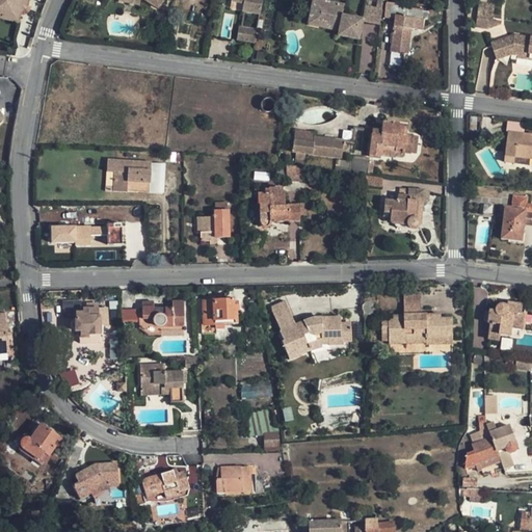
[(0,0),(0,8),(3,9),(1,17),(17,20),(19,12),(20,4),(26,5),(26,0),(0,0)]
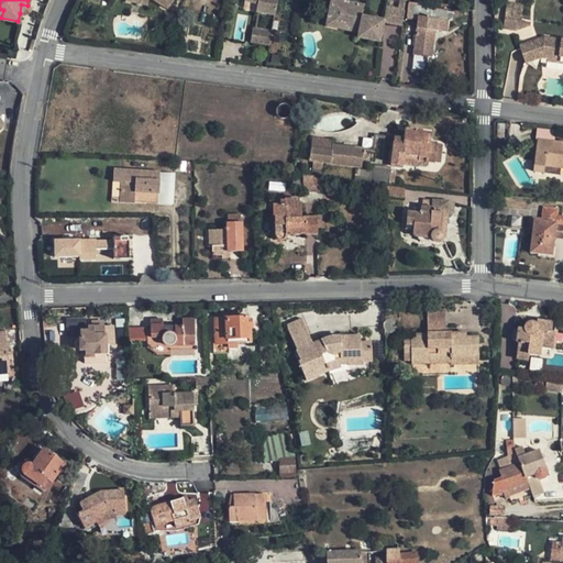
[(272,15),(274,0),(241,0),(241,2),(254,4),(253,12),(272,15)]
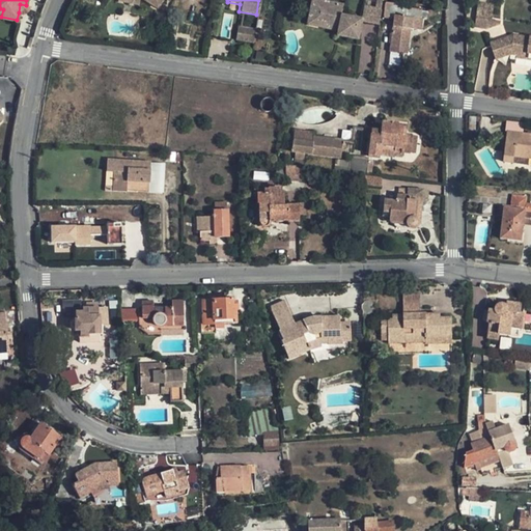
[(316,0),(308,0),(306,11),(317,14),(315,22),(336,25),(335,30),(334,35),(354,38),(358,21),(358,18),(338,15),(339,4),(316,0)]
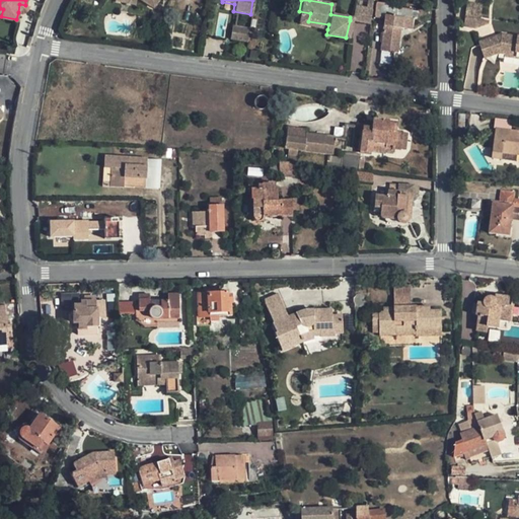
[(412,11),(401,10),(401,7),(372,2),(371,9),(371,13),(384,15),(411,19),(412,11)]
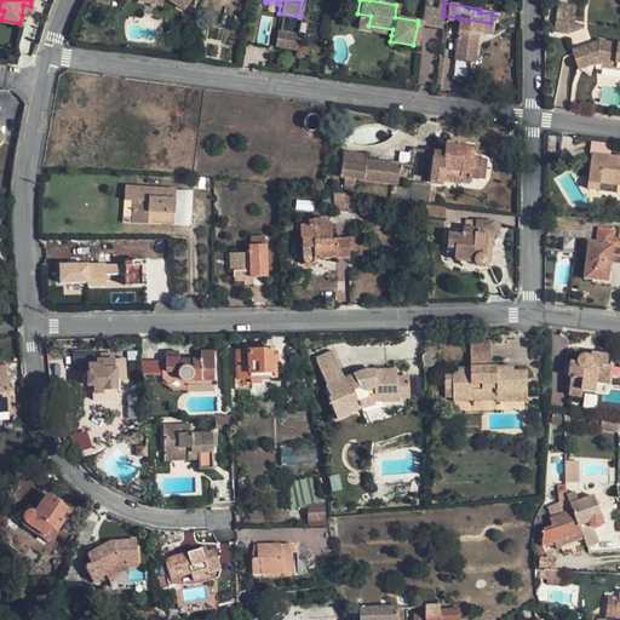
[(418,21),(418,24),(441,29),(443,16),(443,11),(422,6),(418,21)]
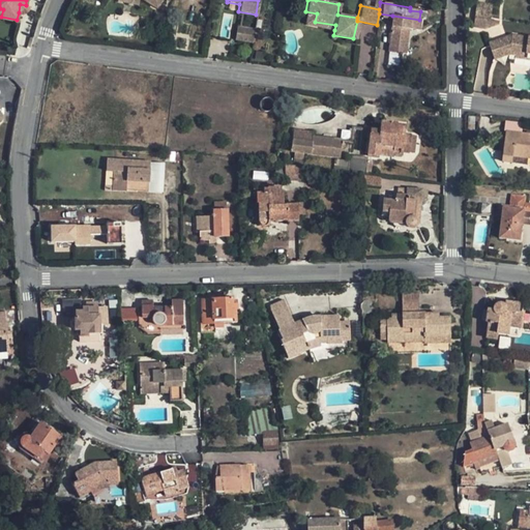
[(305,11),(303,24),(334,30),(335,25),(315,22),(317,13),(305,11)]
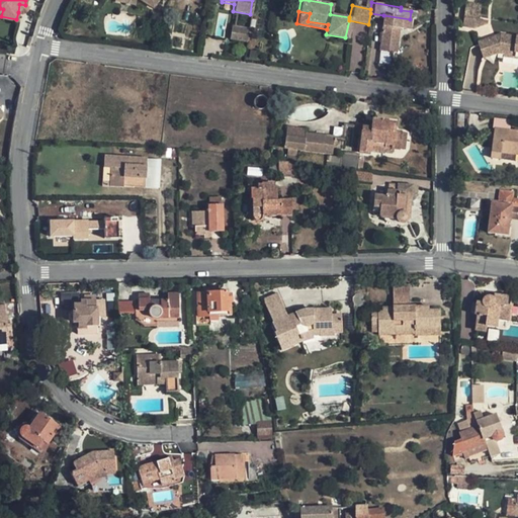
[(409,29),(410,19),(383,15),(377,51),(390,53),(395,53),(398,28),(409,29)]
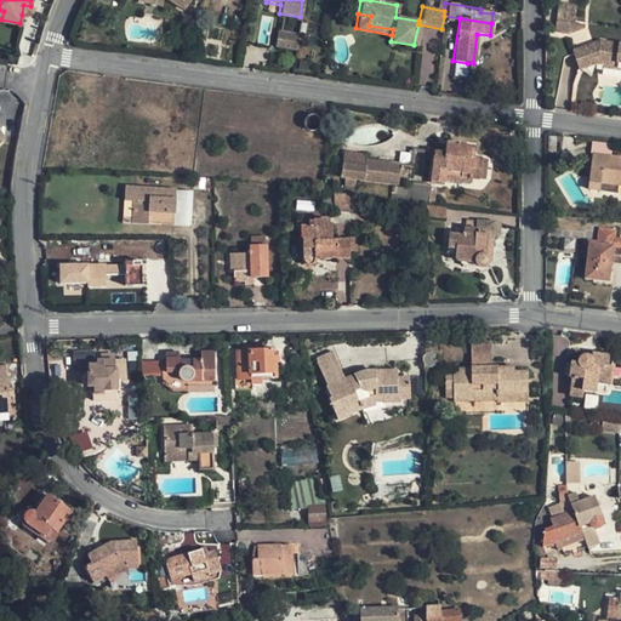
[(584,27),(557,22),(556,34),(569,36),(584,30),(584,27)]
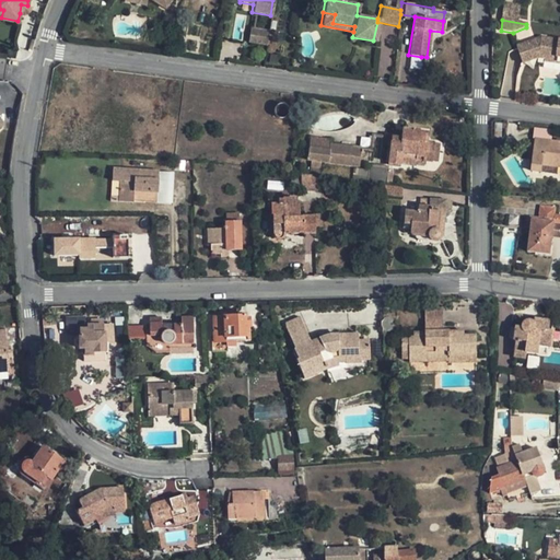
[(249,25),(247,39),(266,42),(268,28),(249,25)]
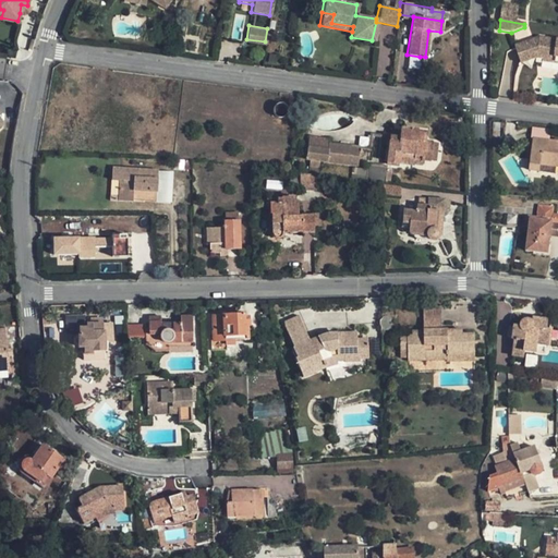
[(530,40),(516,45),(521,63),(536,59),(543,59),(555,61),(555,57),(557,57),(557,40),(538,38),(530,40)]
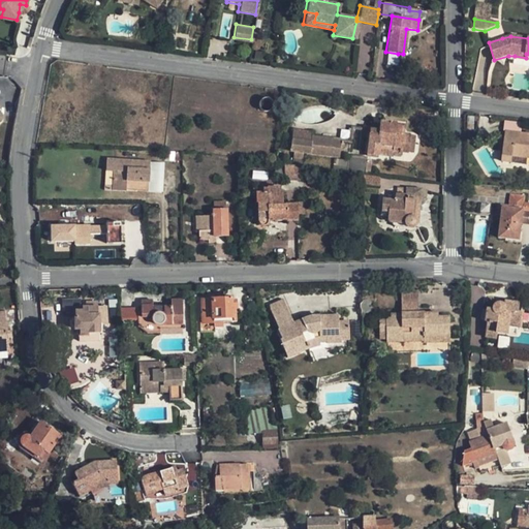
[(366,155),(377,156),(377,153),(378,144),(393,147),(393,149),(407,151),(409,133),(401,132),(403,123),(391,121),(391,120),(379,118),(378,124),(377,128),(372,127),(370,127),(366,155)]
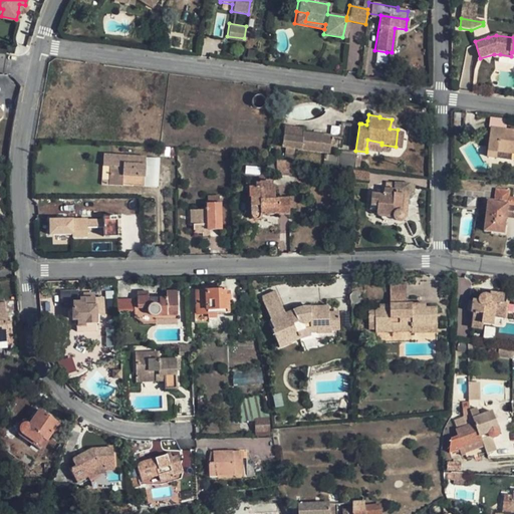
[(303,127),(284,125),(283,135),(302,138),(302,133),(303,127)]
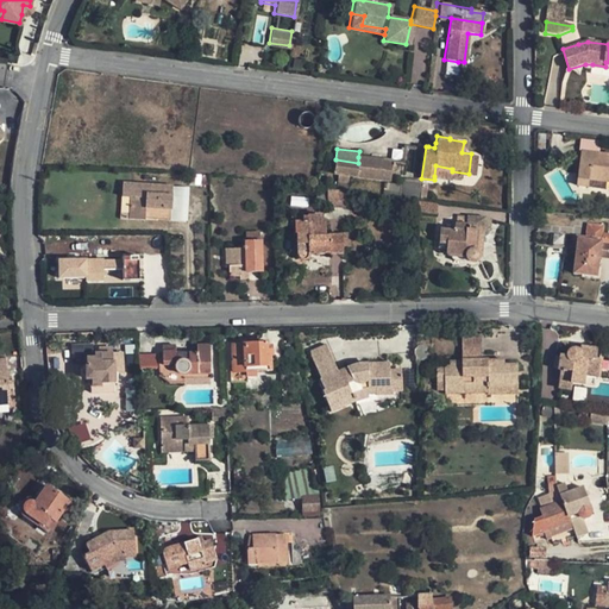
[(608,154),(566,149),(564,164),(578,165),(576,184),(603,188),(604,181),(607,181),(607,179),(608,177),(608,154)]
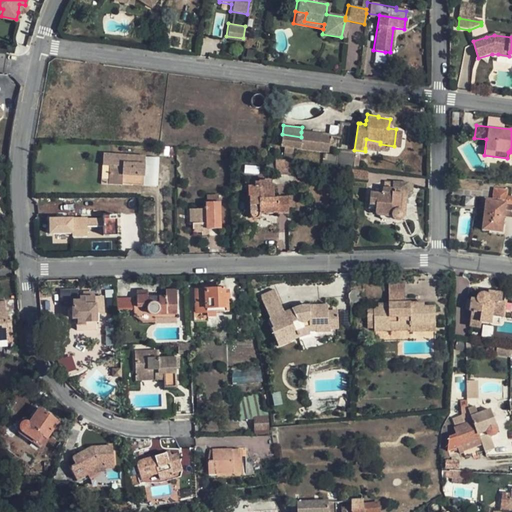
[(400,147),(402,130),(396,129),(394,146),(400,147)]
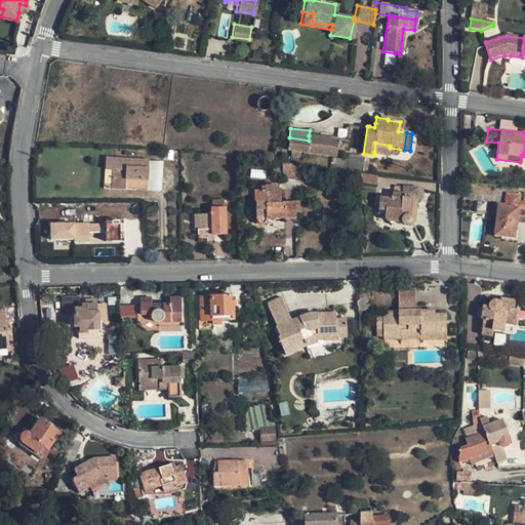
[(289,137),(287,150),(291,151),(291,157),(300,158),(300,152),(337,156),(338,147),(341,147),(342,139),(309,135),(309,140),(289,137)]
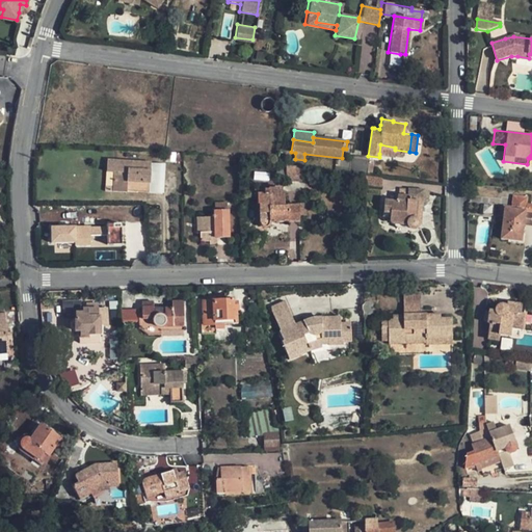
[(379,154),(394,156),(395,150),(395,148),(380,144),(379,154)]
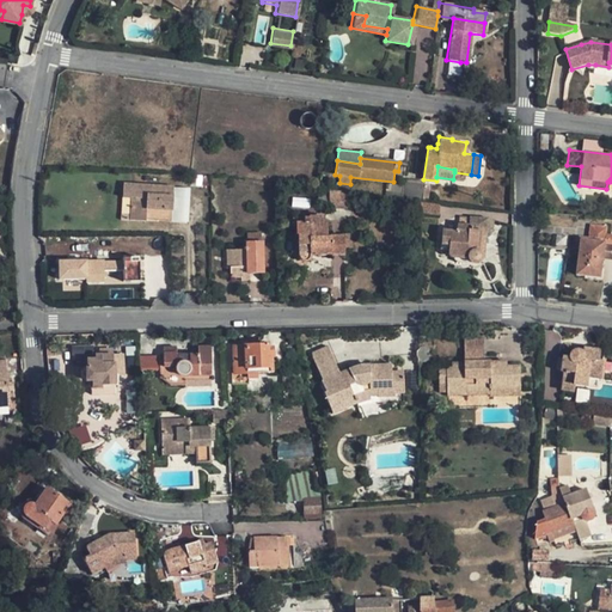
[(420,202),(421,202),(421,197),(422,188),(423,182),(404,179),(402,200),(420,202)]
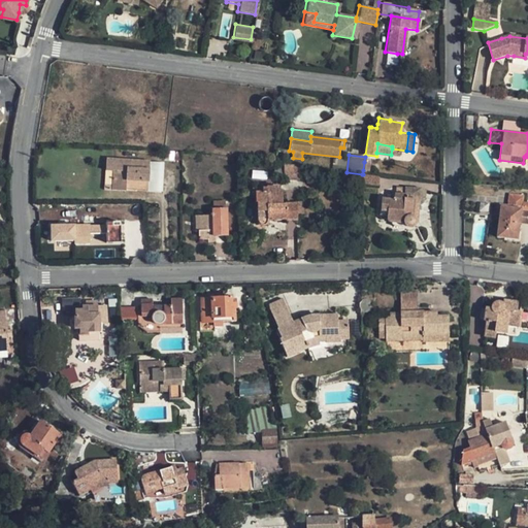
[(128,161),(107,159),(106,170),(114,171),(112,191),(126,191),(126,190),(127,180),(136,180),(136,189),(149,190),(149,182),(144,182),(145,176),(150,176),(151,163),(135,161),(135,165),(128,165),(128,161)]
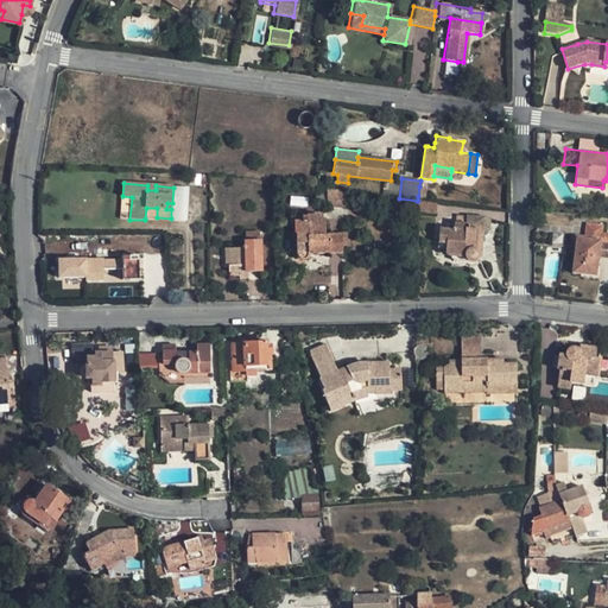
[(328,206),(339,206),(339,190),(328,189),(327,191),(328,206)]
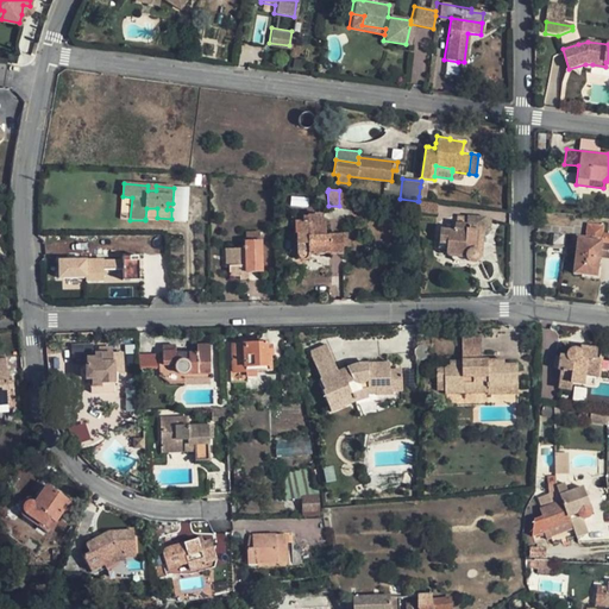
[(145,219),(171,221),(171,219),(157,218),(157,208),(146,208),(145,219)]
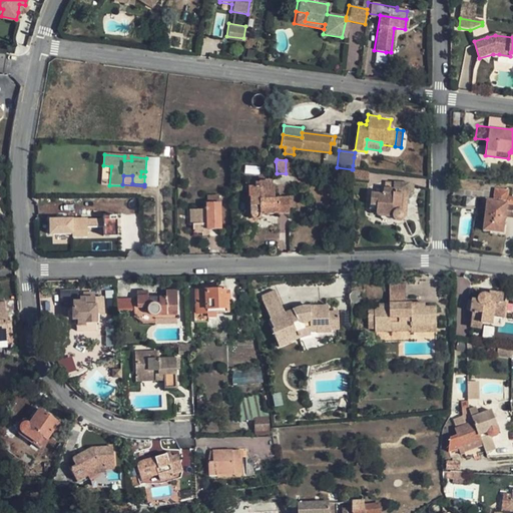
[(371,192),(370,205),(376,206),(376,215),(392,214),(392,217),(393,219),(394,220),(395,221),(396,221),(398,221),(400,221),(401,221),(402,221),(403,219),(404,218),(405,216),(408,216),(409,193),(410,182),(394,181),(394,188),(384,187),(383,192),(371,192)]
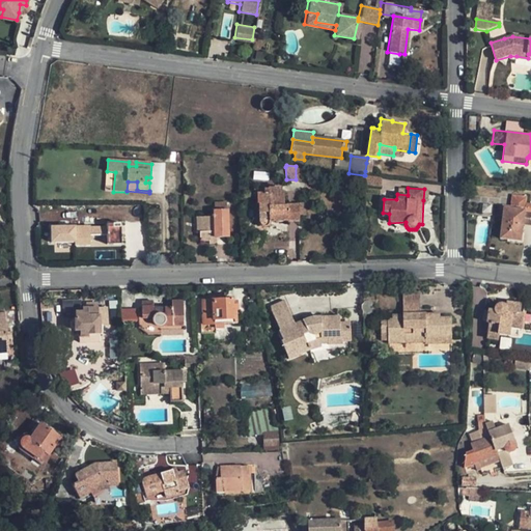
[(283,193),(270,193),(270,191),(255,191),(254,194),(258,194),(258,205),(260,205),(260,222),(260,224),(261,226),(263,227),(266,227),(268,226),(270,224),(270,223),(271,221),(297,220),(298,220),(298,208),(297,208),(289,208),(289,206),(283,206),(283,193)]
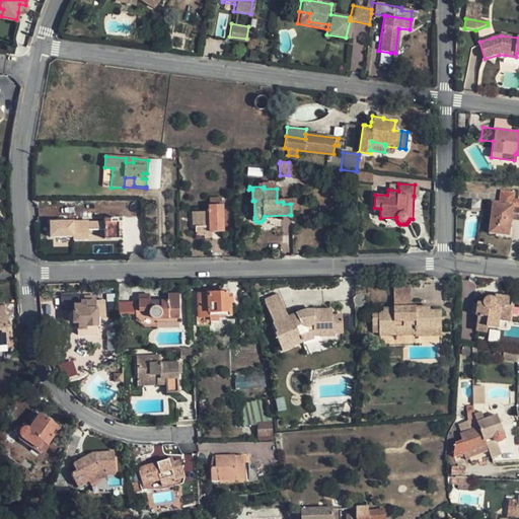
[(513,207),(493,204),(488,234),(509,236),(513,207)]
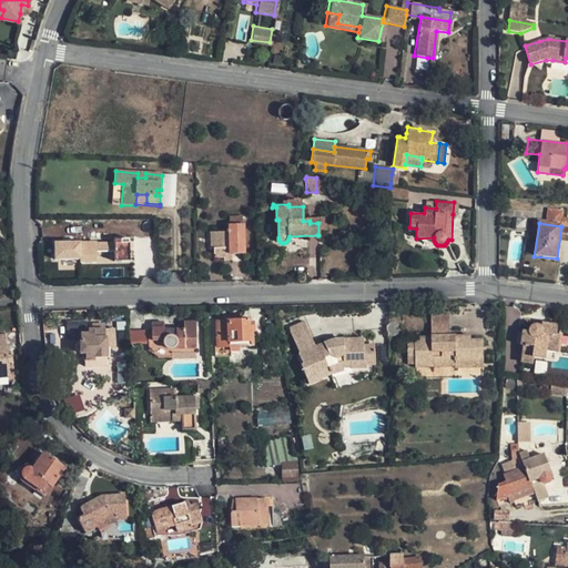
[(215,259),(226,259),(226,254),(232,254),(245,254),(244,224),(230,225),(230,232),(219,232),(219,250),(215,251),(215,259)]
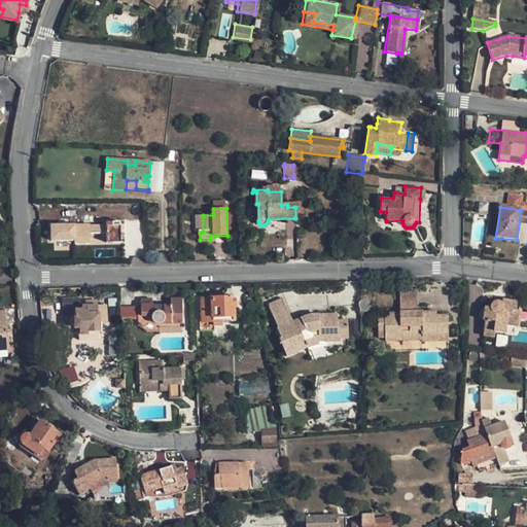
[(50,243),(57,242),(56,227),(66,226),(66,217),(49,218),(50,243)]
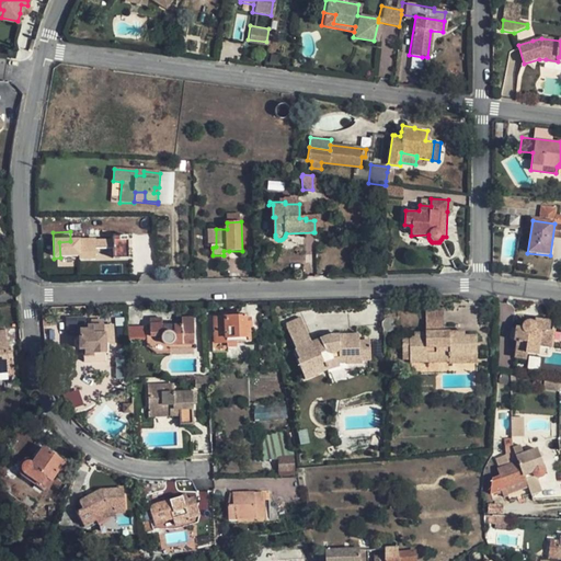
[(95,261),(94,240),(70,241),(59,242),(60,258),(79,258),(79,262),(95,261)]
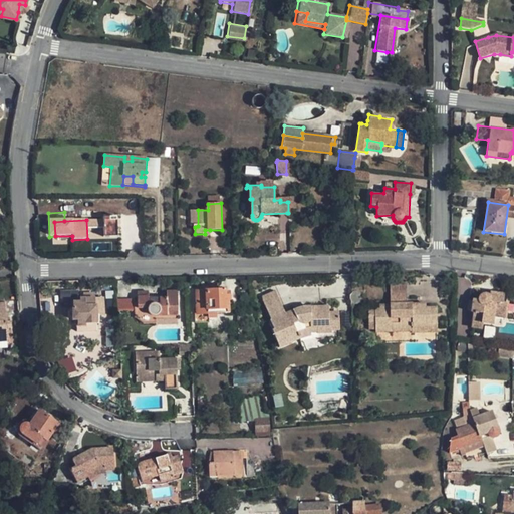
[(390,284),(391,299),(408,299),(407,284),(390,284)]
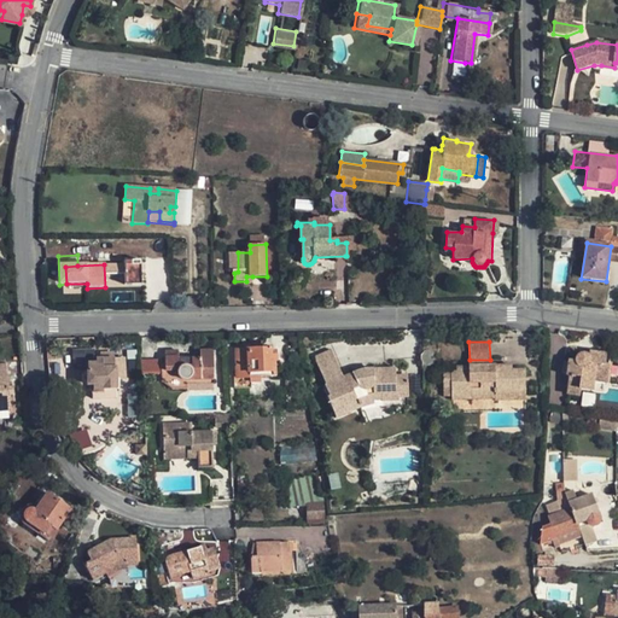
[(250,377),(275,375),(274,360),(278,360),(277,350),(272,350),(272,347),(262,345),(262,349),(249,349),(249,363),(250,377)]
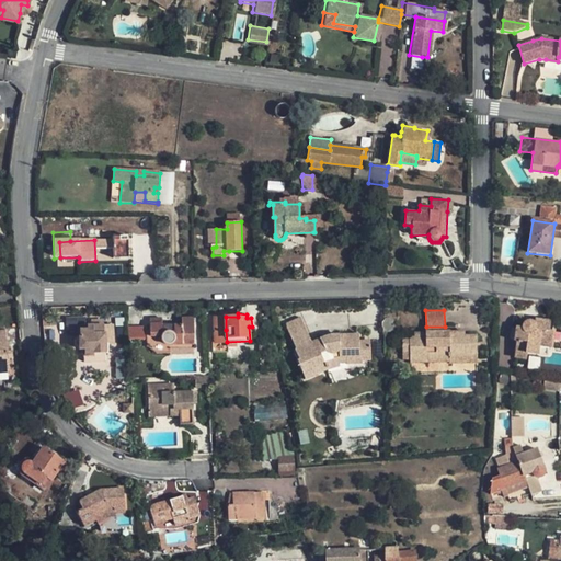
[(226,317),(215,318),(216,330),(226,330),(226,317)]
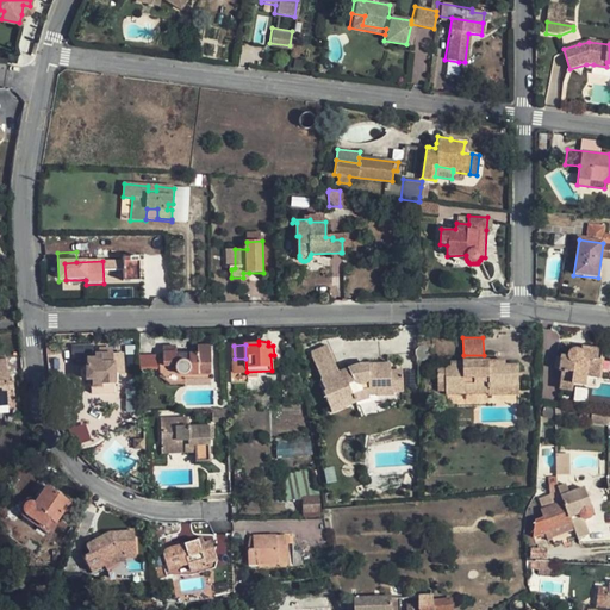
[(75,380),(92,380),(92,388),(103,387),(103,384),(116,384),(116,383),(119,383),(118,373),(116,373),(114,363),(112,363),(111,349),(100,349),(100,355),(94,355),(94,360),(86,360),(87,366),(75,366),(75,380)]
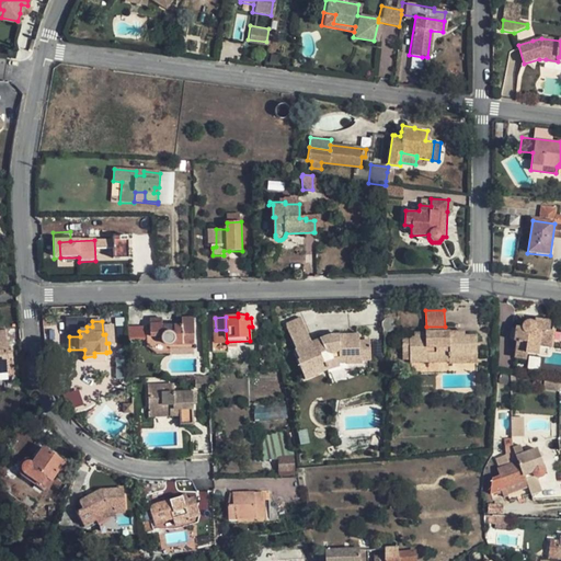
[(514,352),(537,354),(538,347),(550,350),(552,332),(548,331),(549,323),(534,321),(533,331),(531,331),(531,329),(530,327),(529,324),(528,324),(527,324),(524,327),(523,328),(522,329),(515,328),(514,340),(516,340),(514,352)]
